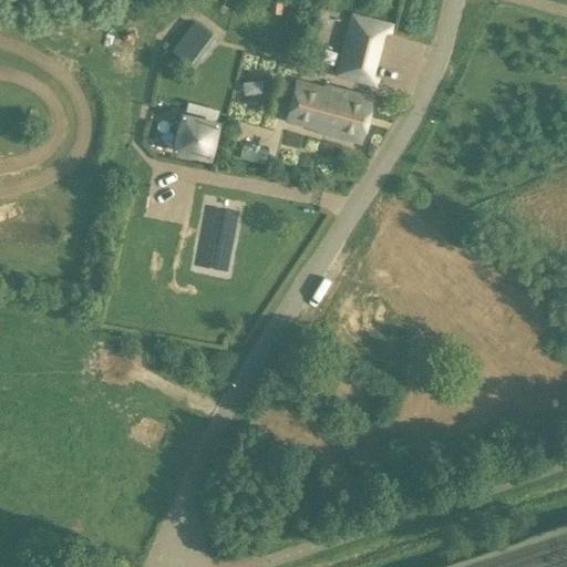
[(268,11),(281,12),(282,2),(269,0),(268,11)]
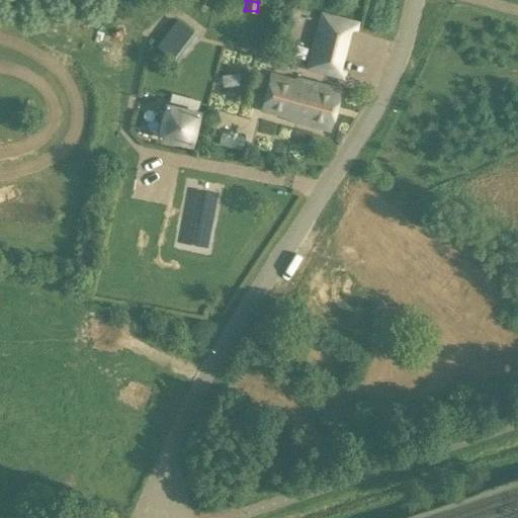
[(341,80),(350,44),(353,30),(358,31),(360,21),(321,11),(314,34),(305,71),(341,80)]
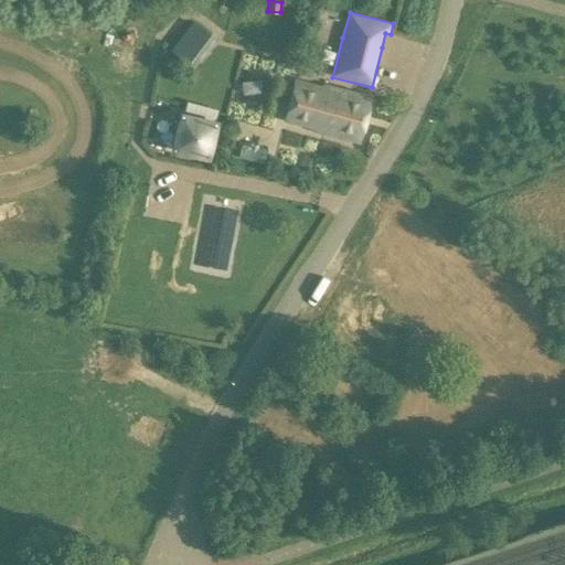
[(192,21),(170,51),(193,68),(216,40),(192,21)]
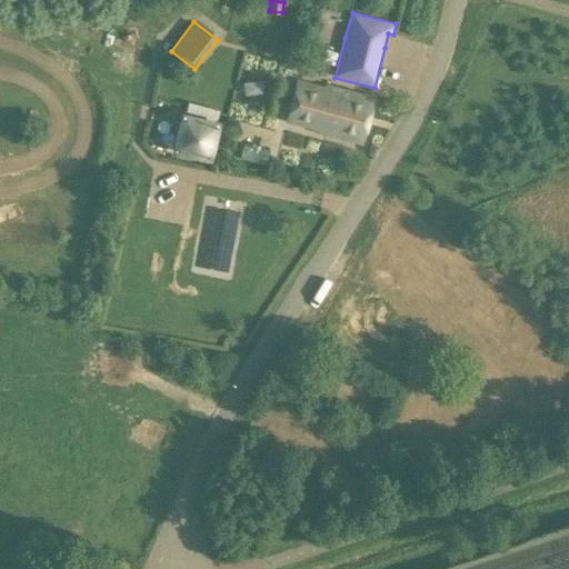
[(361,143),(373,98),(326,86),(325,88),(297,81),(287,119),(316,127),(315,131),(361,143)]
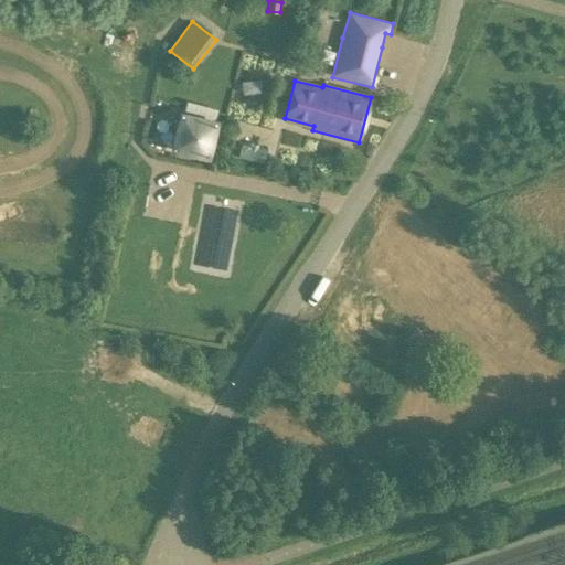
[(182,116),(176,146),(205,153),(212,123),(182,116)]
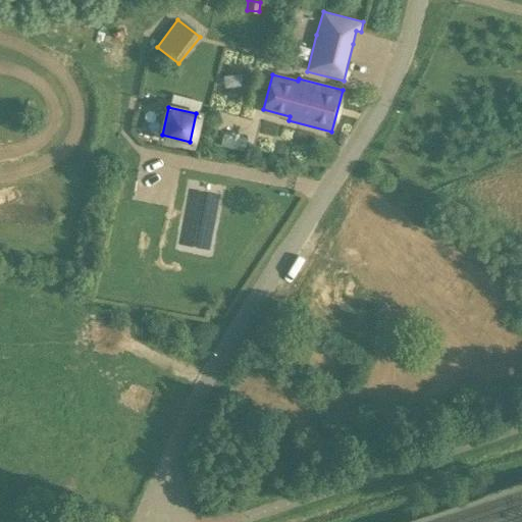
[(247,139),(238,137),(239,133),(232,132),(231,135),(223,133),(220,144),(244,150),(247,139)]
